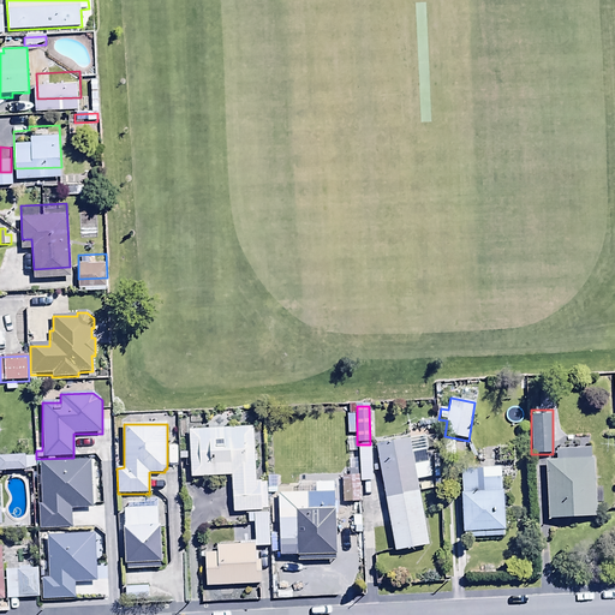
[(212,430),(189,430),(191,478),(231,476),(233,513),(263,512),(262,509),(267,509),(266,482),(256,482),(252,428),(228,429),(228,425),(212,427),(212,430)]
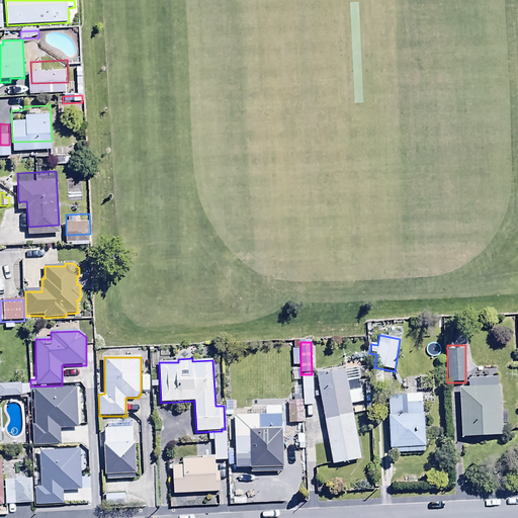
[(367,367),(356,368),(357,378),(369,377),(367,367)]
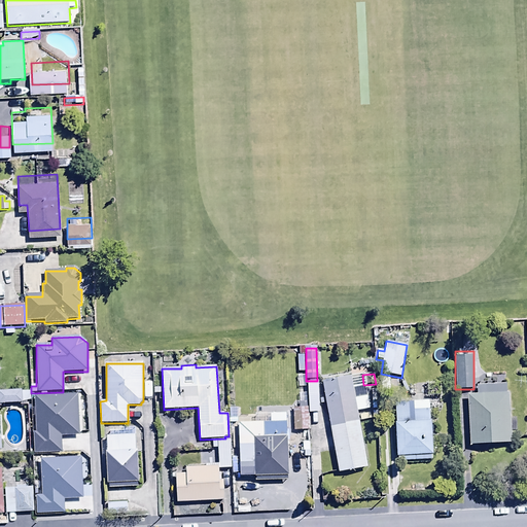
[(366,468),(356,412),(370,410),(366,397),(354,399),(350,376),(322,381),(339,473),(366,468)]
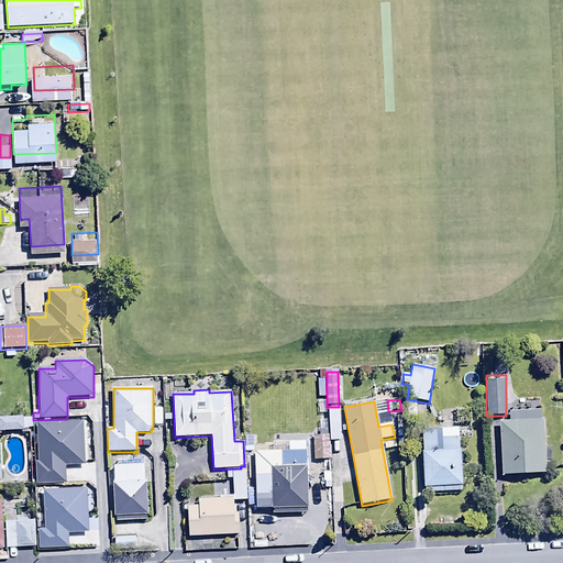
[(340,407),(329,408),(330,441),(341,441),(340,407)]
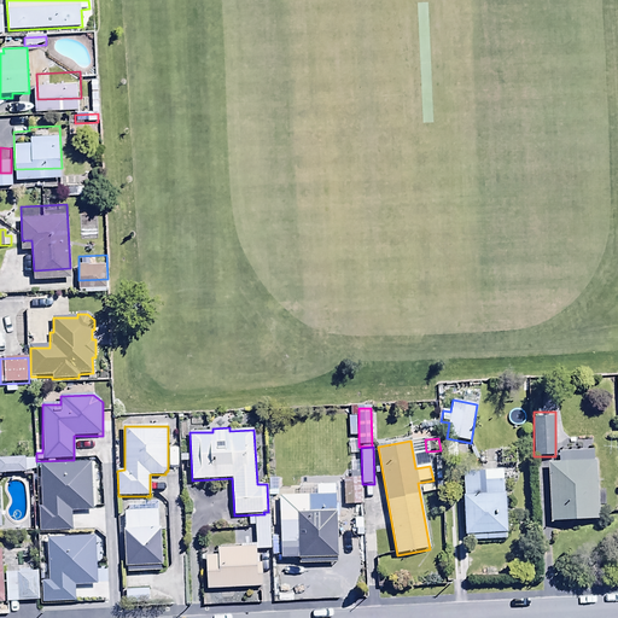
[(551,523),(599,520),(596,460),(594,460),(594,453),(559,454),(559,461),(548,462),(551,523)]
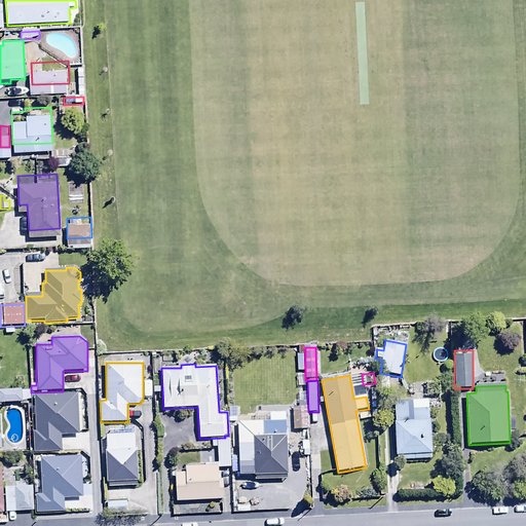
[(0,404),(30,403),(29,391),(22,392),(22,390),(0,391),(0,448),(1,448),(0,437),(0,404)]
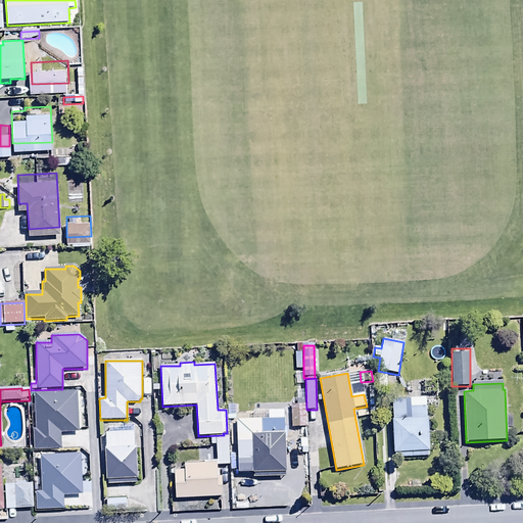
[(79,391),(34,393),(36,429),(34,429),(35,450),(61,449),(60,433),(75,433),(75,431),(80,431),(79,409),(84,409),(84,401),(80,402),(79,391)]
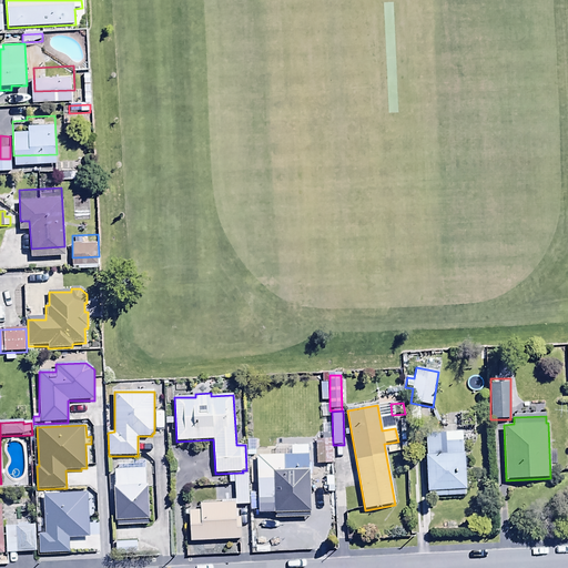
[(332,464),(330,425),(321,425),(321,440),(316,440),(316,464),(332,464)]
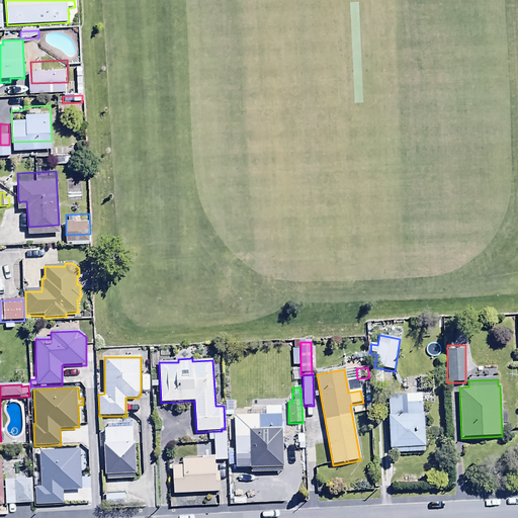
[(391,453),(426,452),(424,395),(389,397),(391,453)]
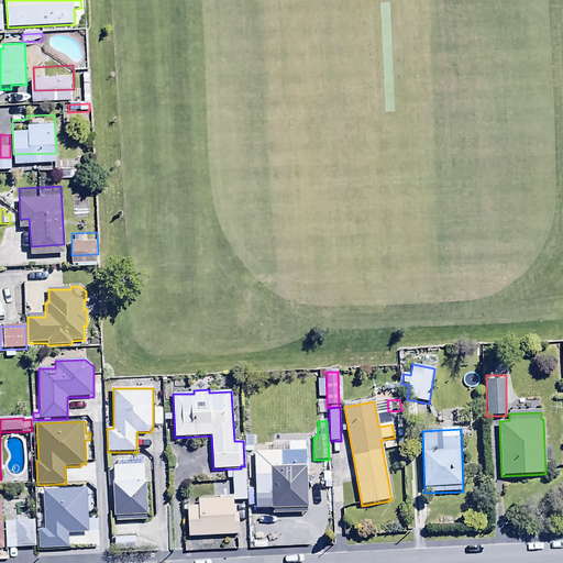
[(306,452),(255,452),(256,510),(274,510),(274,515),(307,515),(306,452)]
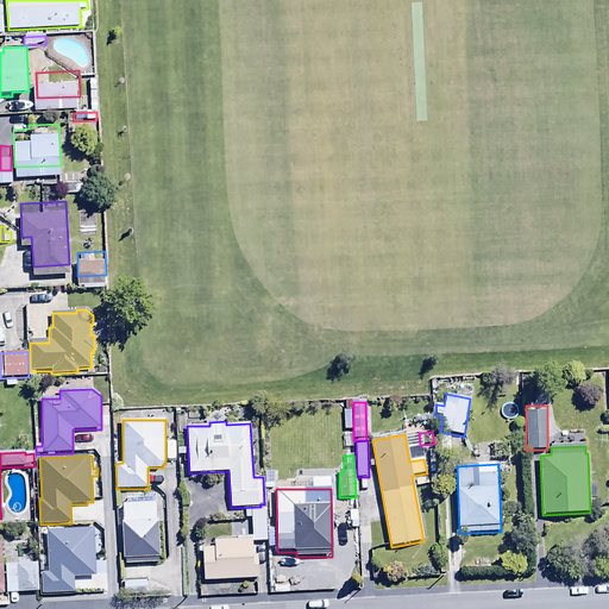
[(124,559),(125,559),(126,565),(161,564),(159,521),(156,521),(156,504),(124,506),(124,522),(123,522),(124,559)]
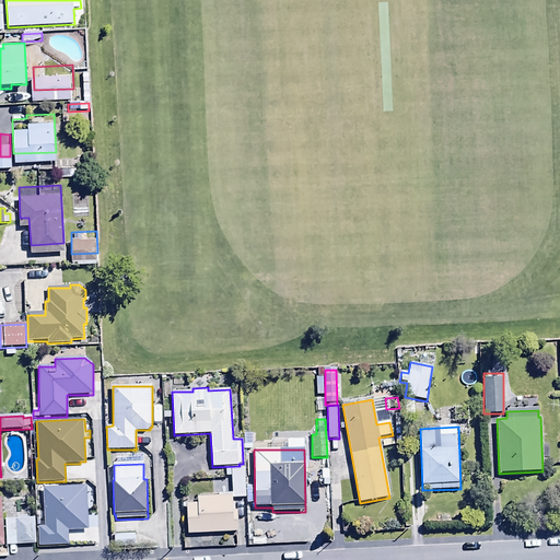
[(232,497),(233,498),(245,498),(244,467),(225,468),(225,477),(231,477),(232,496),(232,497)]
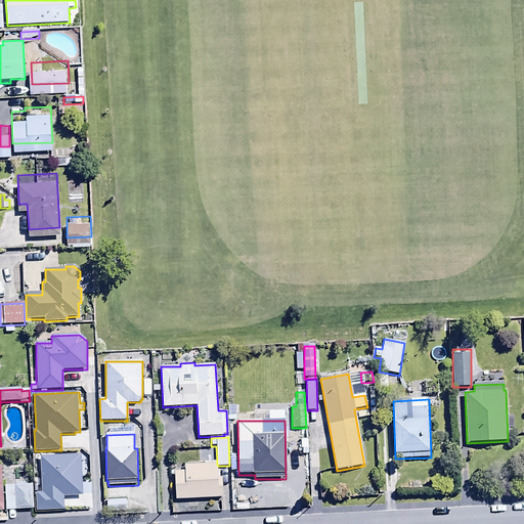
[(82,455),(40,457),(41,491),(36,491),(37,512),(63,512),(62,496),(83,496),(82,455)]
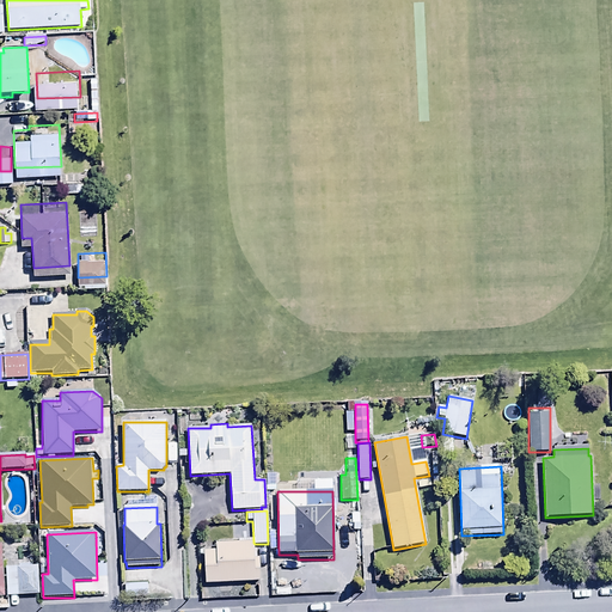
[(254,543),(254,542),(216,542),(216,550),(204,550),(206,582),(259,582),(259,558),(255,558),(255,544),(254,543)]
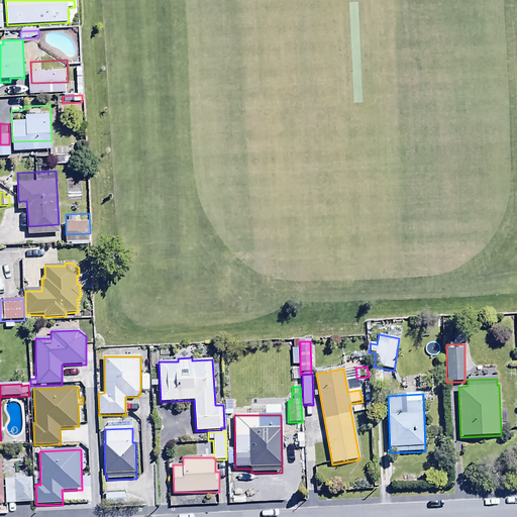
[(4,478),(5,502),(32,502),(32,478),(4,478)]
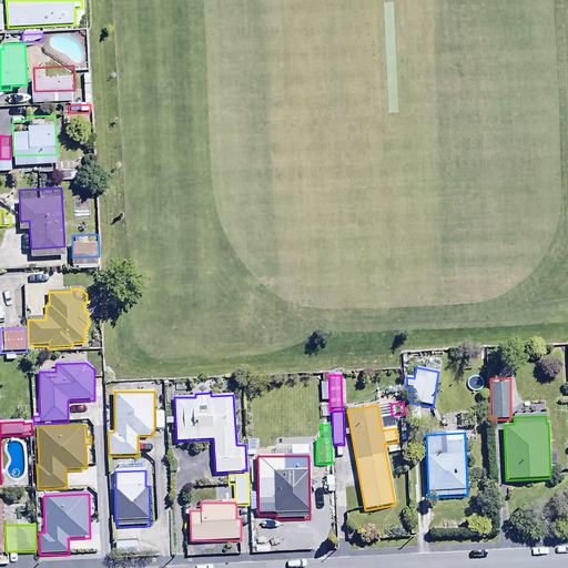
[(139,530),(118,531),(119,544),(140,544),(139,530)]
